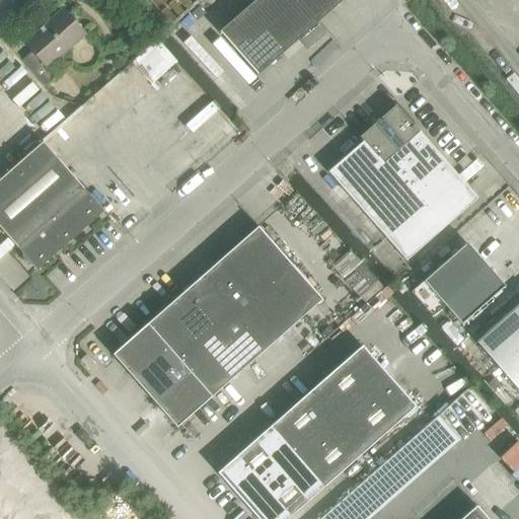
[(256,77),(318,22),(298,0),(255,0),(218,33),(256,77)]
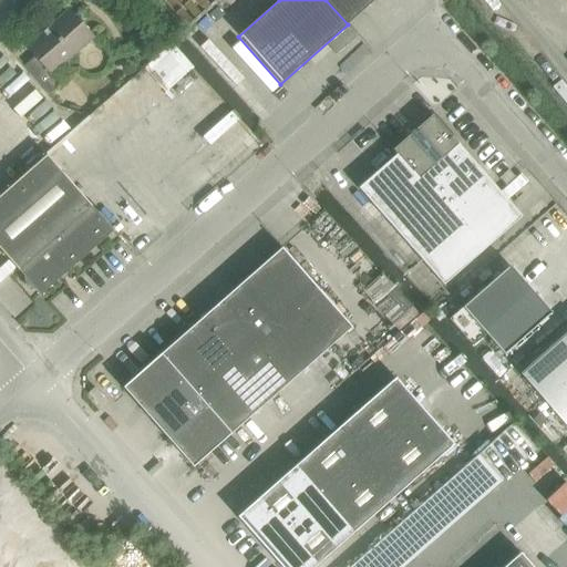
[(375,0),(326,0),(348,24),(375,0)]
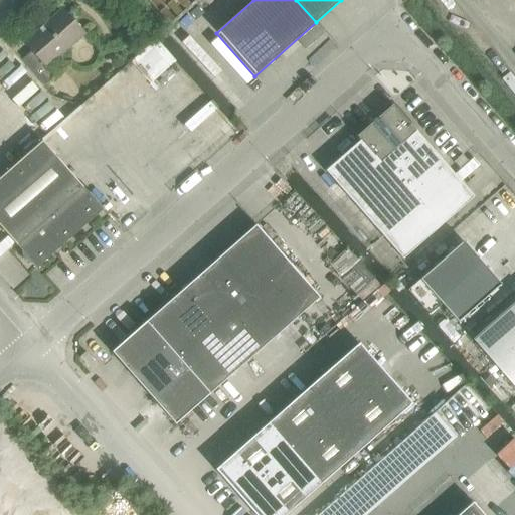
[(47,68),(86,34),(62,9),(23,43),(31,52),(21,61),(44,87),(54,77),(47,68)]
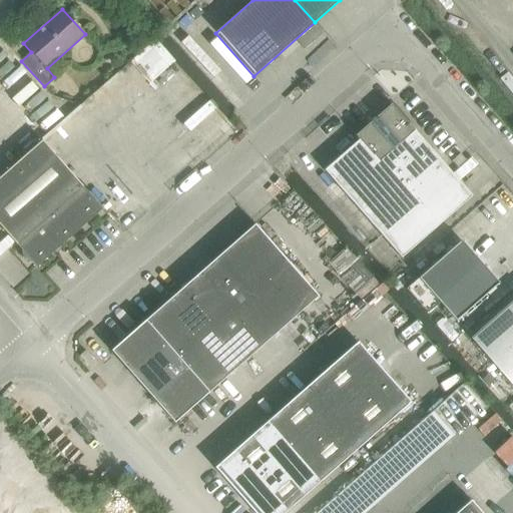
[(471,196),(408,125),(391,105),(355,136),(359,140),(324,171),(401,259),(471,196)]
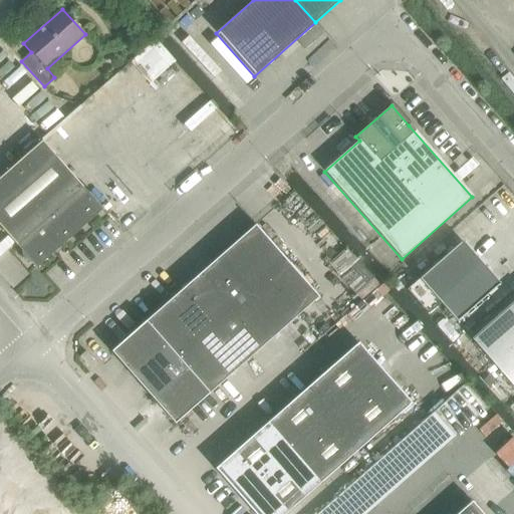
[(102,211),(89,196),(83,188),(42,142),(0,178),(0,226),(17,246),(36,268),(102,211)]
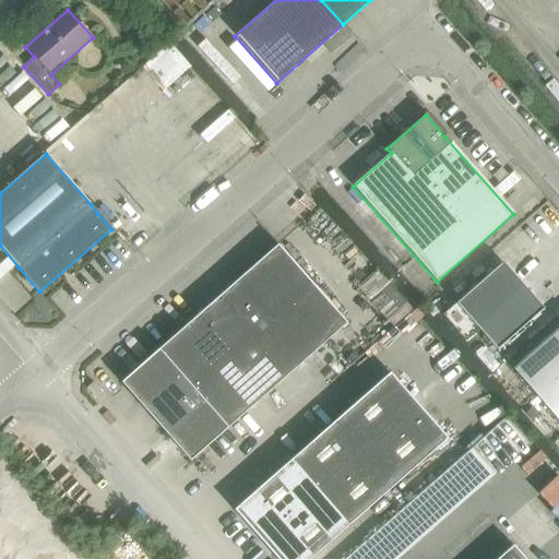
[(312,285),(277,246),(258,262),(293,301),(312,285)]
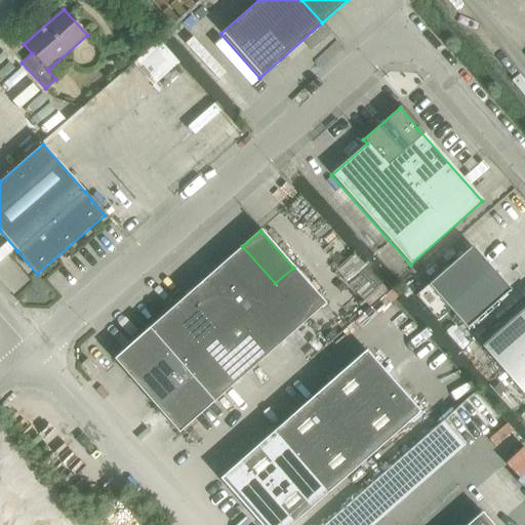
[(275,283),(242,246),(224,263),(256,299),(275,283)]
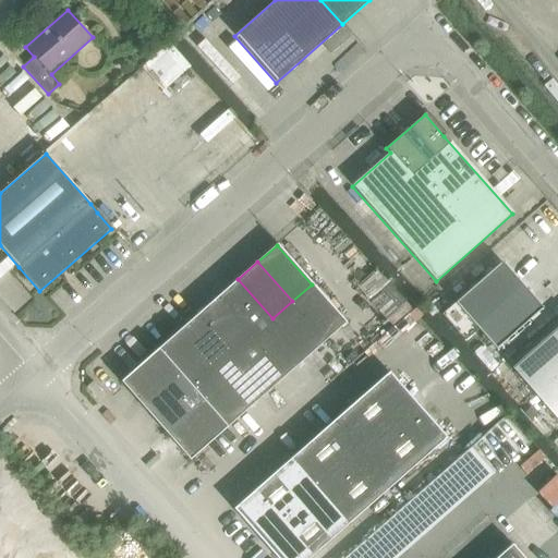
[(542,310),(500,263),(455,303),(495,350),(542,310)]
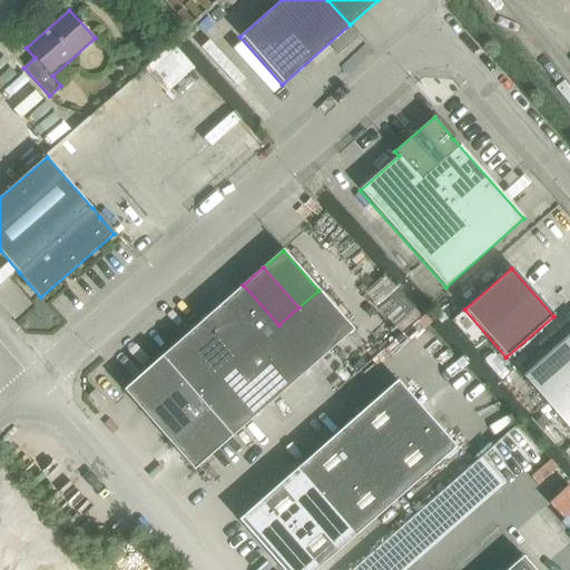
[(278,325),(243,285),(223,303),(258,343),(278,325)]
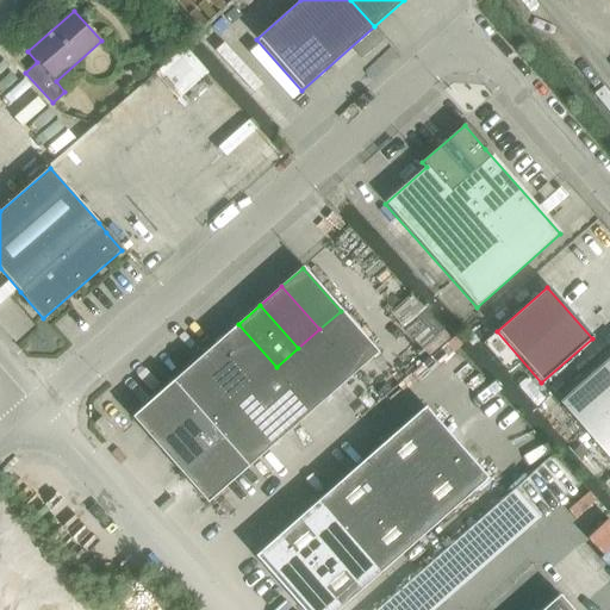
[(378,353),(341,311),(319,329),(356,372),(378,353)]
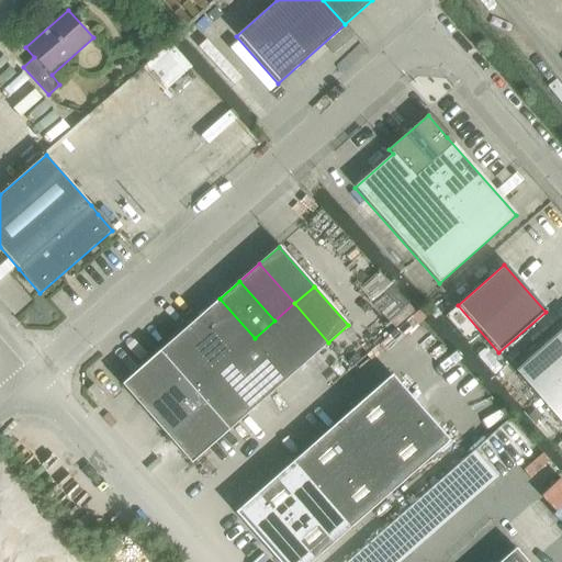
[(255,338),(220,299),(200,316),(235,356),(255,338)]
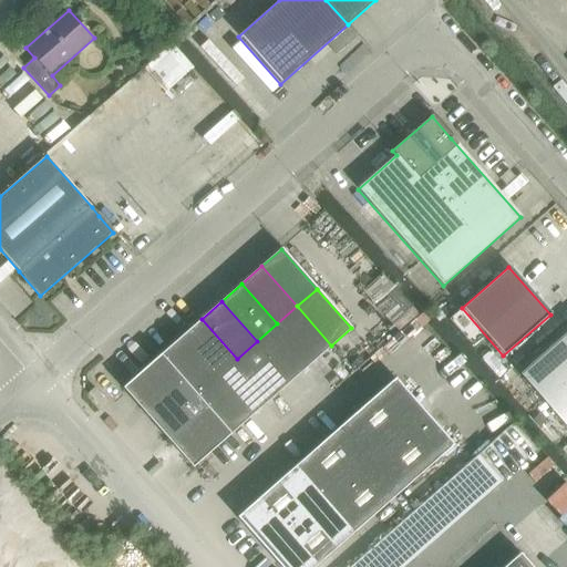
[(331,346),(297,306),(277,323),(311,363),(331,346)]
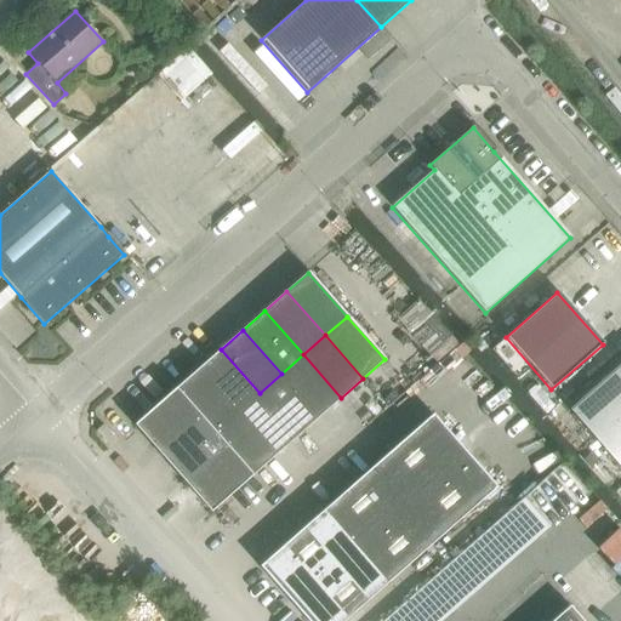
[(260,393),(221,349),(199,369),(238,412),(260,393)]
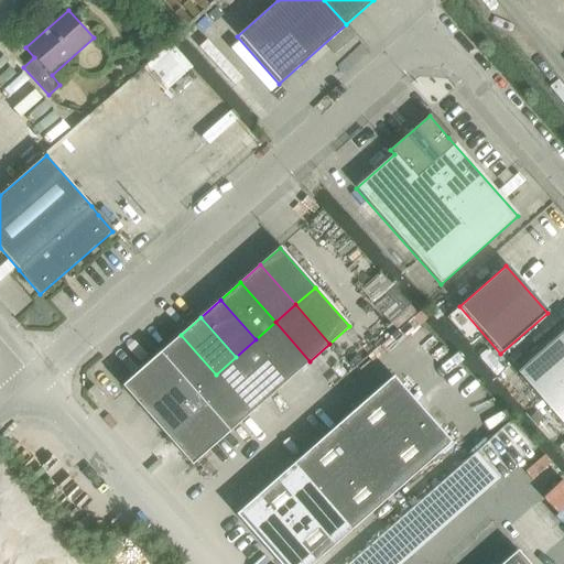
[(310,361),(275,322),(256,339),(290,379),(310,361)]
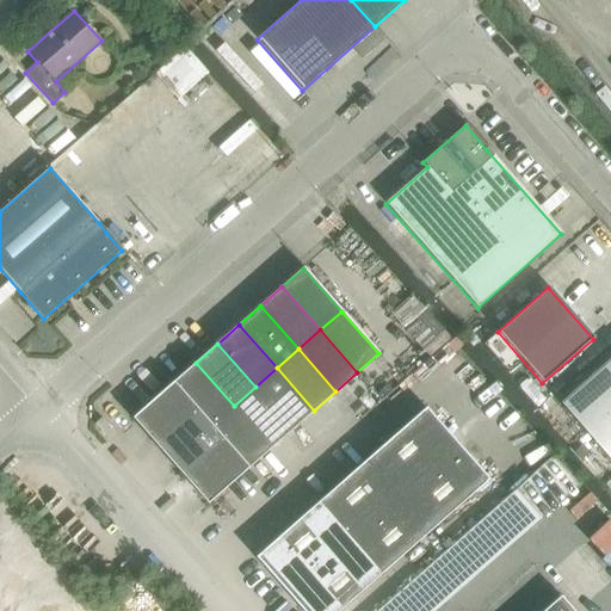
[(234,406),(196,363),(174,381),(199,409),(211,425),(234,406)]
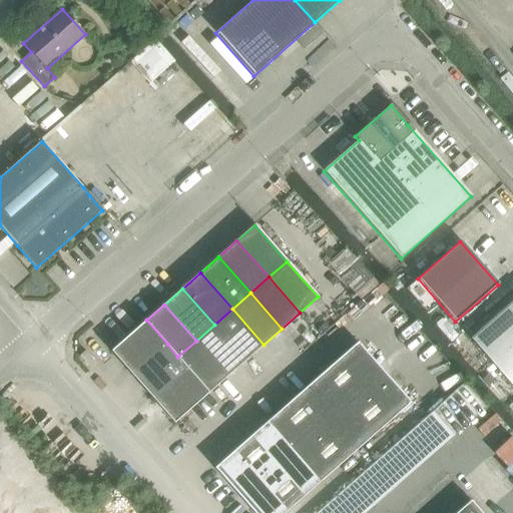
[(493,363),(512,345),(512,305),(474,341),(493,363)]
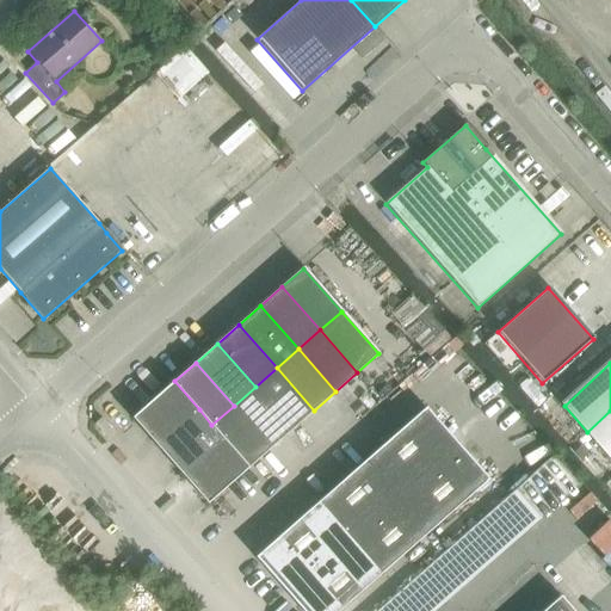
[(314,411),(277,368),(255,387),(292,430),(314,411)]
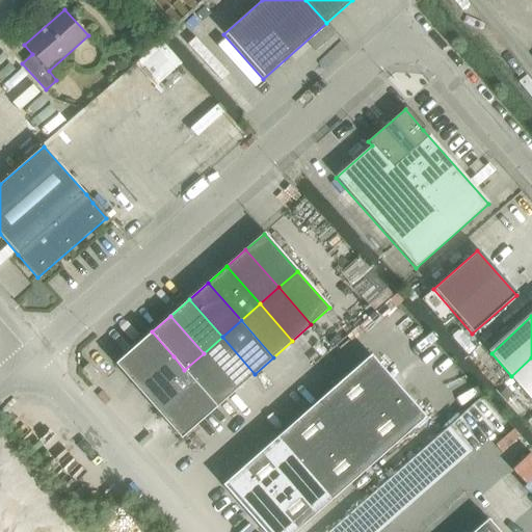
[(136,390),(174,356),(152,331),(114,365),(136,390)]
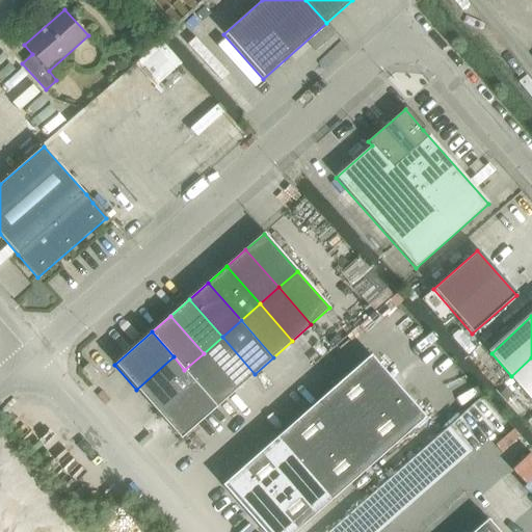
[(255,374),(222,337),(204,353),(236,391),(255,374)]
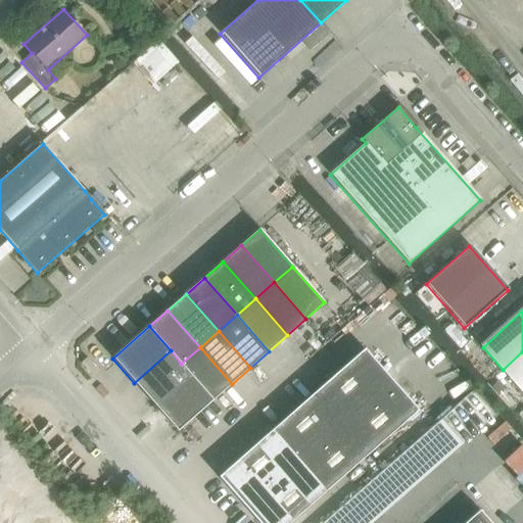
[(232,384),(200,347),(181,364),(192,376),(214,399),(232,384)]
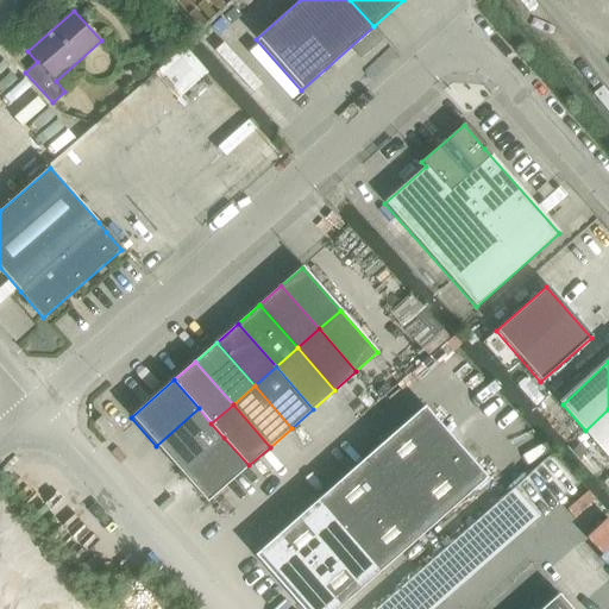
[(181,475),(224,438),(211,424),(199,408),(156,446),(181,475)]
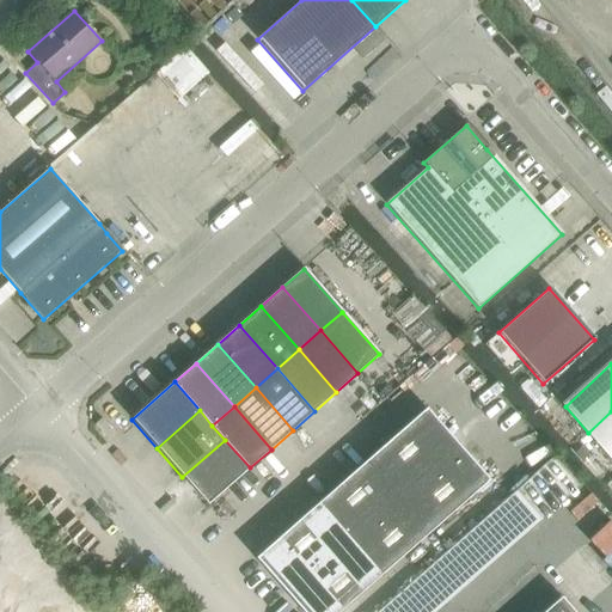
[(303,611),(338,611),(489,481),(426,410),(256,558),(303,611)]
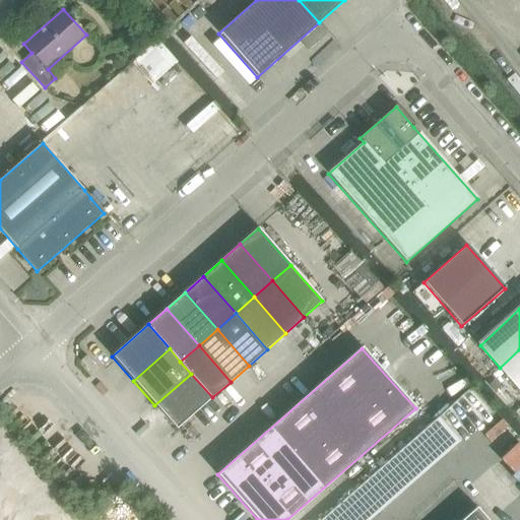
[(519,390),(519,349),(500,368),(519,390)]
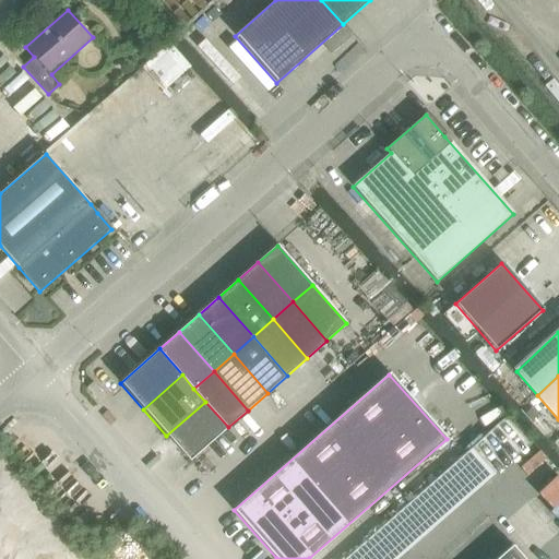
[(190,462),(228,427),(205,402),(166,436),(190,462)]
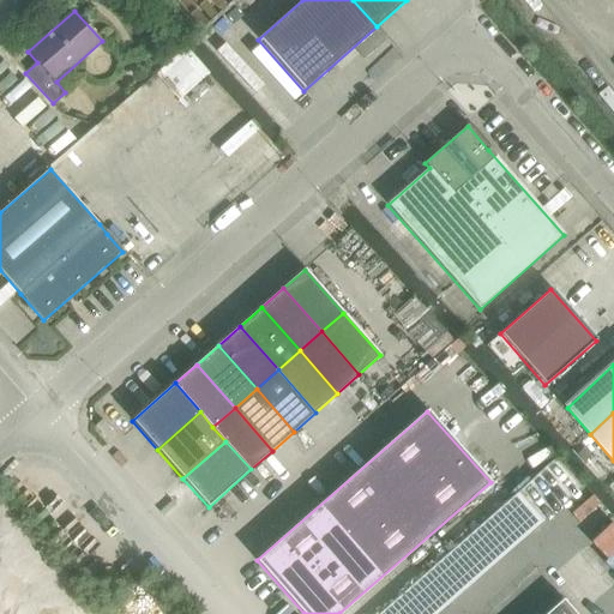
[(437,613),(543,521),(518,492),(378,613),(437,613)]
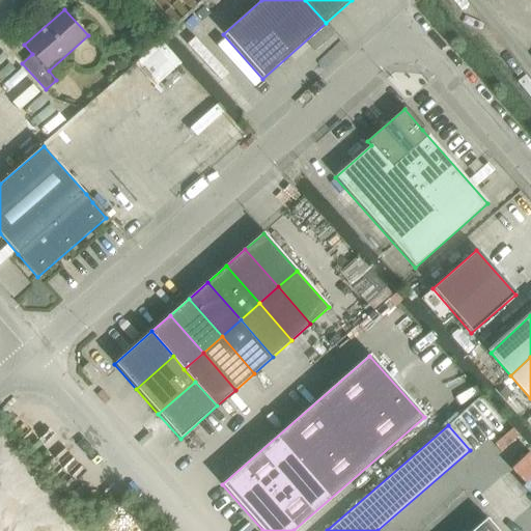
[(498,530),(486,519),(472,530),(498,530)]
